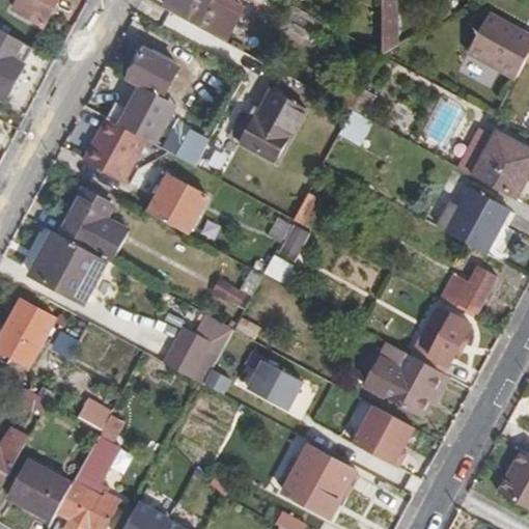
[(42,24),(54,0),(17,0),(12,8),(42,24)]
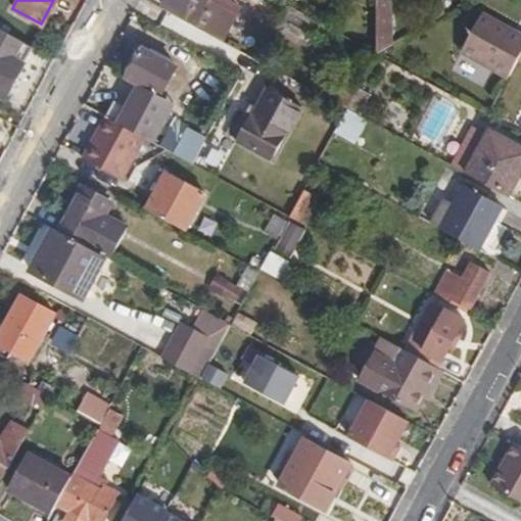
[(162,0),(159,6),(220,40),(236,10),(218,0),(162,0)]
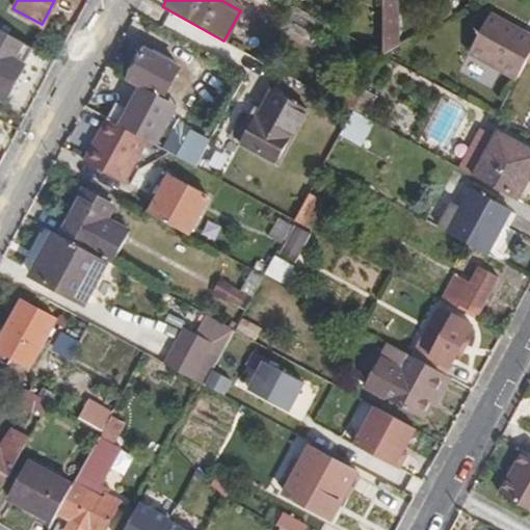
[(255,0),(269,8),(274,0),(255,0)]
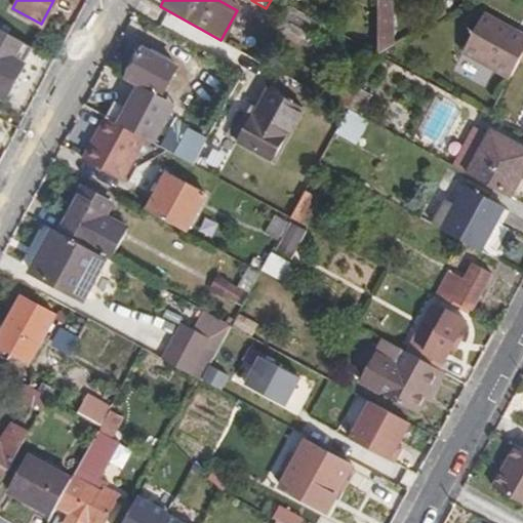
[(376,54),(392,46),(393,1),(379,0),(376,1),(376,54)]
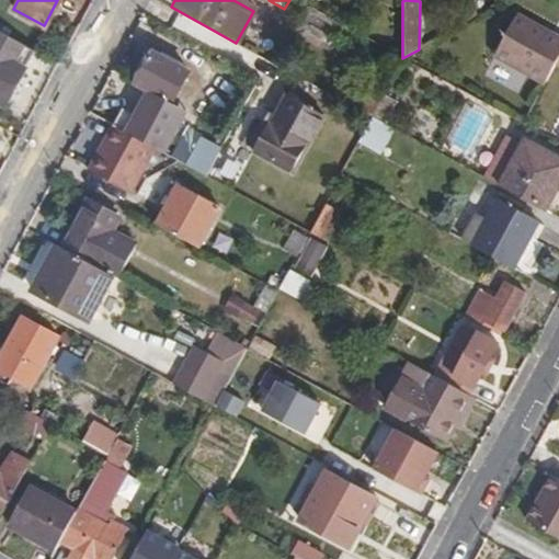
[(558,36),(516,13),(493,55),(545,83),(554,68),(558,70),(558,36)]
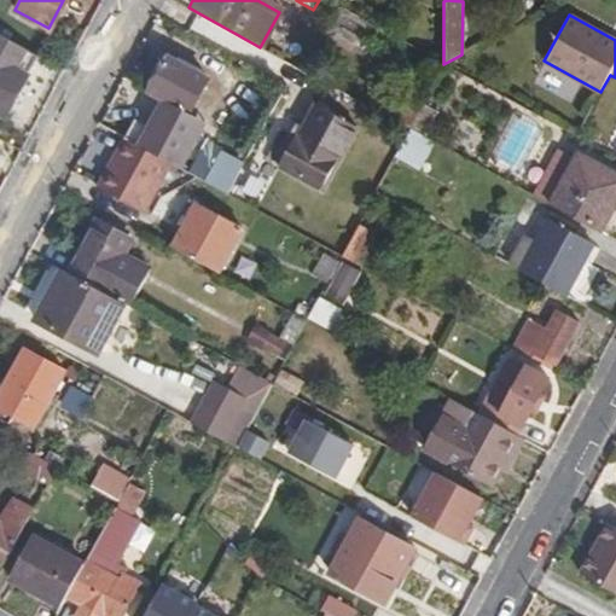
[(35,57),(0,35),(0,114),(4,116),(35,57)]
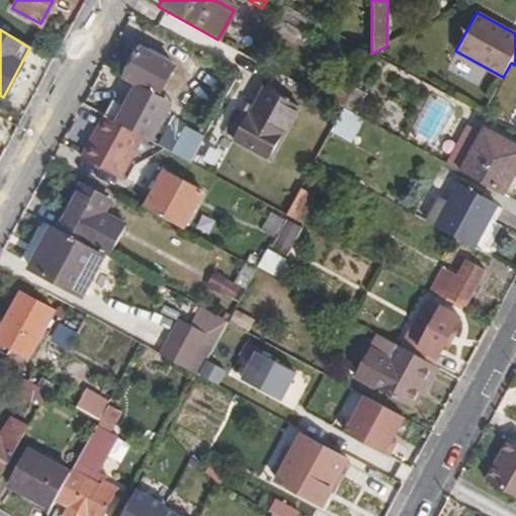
[(102,114),(142,136),(163,148),(168,139),(177,120),(164,112),(170,101),(158,94),(173,66),(141,48),(139,47),(123,76),(136,83),(125,102),(112,96),(102,114)]
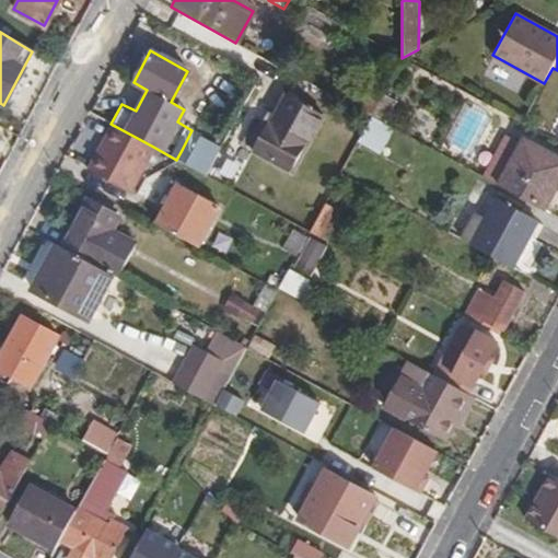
[(254,149),(290,170),(322,113),(286,93),(254,149)]
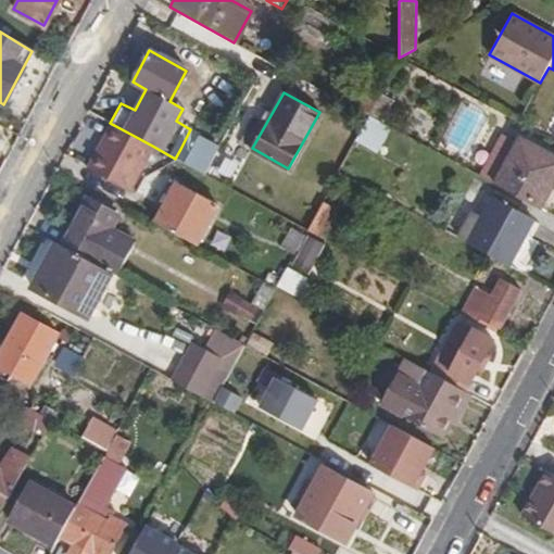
[(368,115),(380,122),(391,101),(379,95),(368,115)]
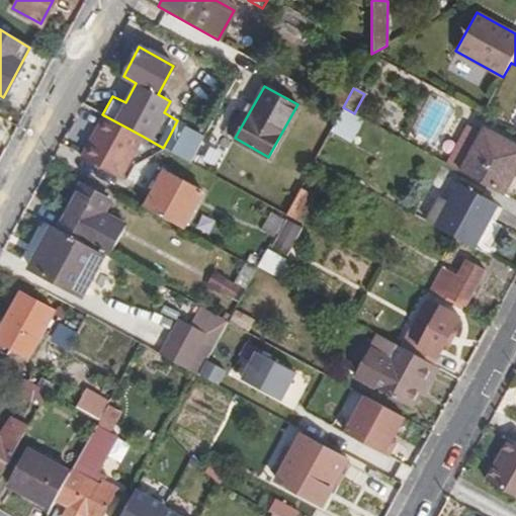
[(102,114),(81,155),(80,157),(119,178),(142,136),(102,114)]
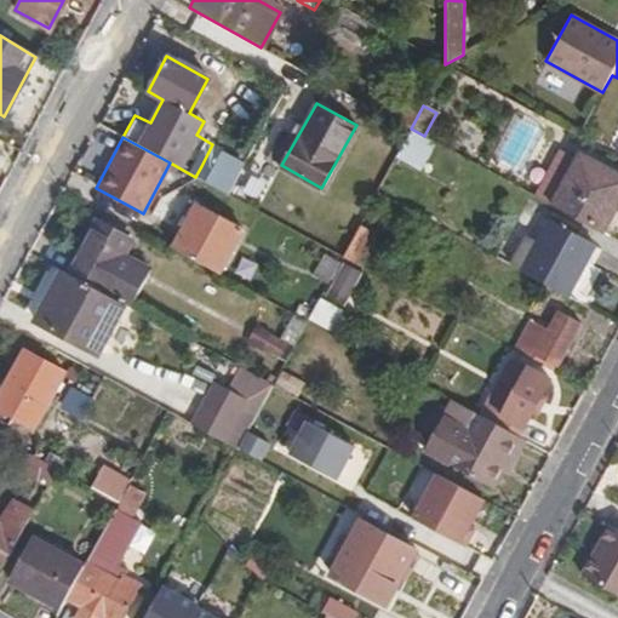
[(537,196),(601,232),(617,199),(617,175),(579,154),(577,158),(561,149),(537,196)]
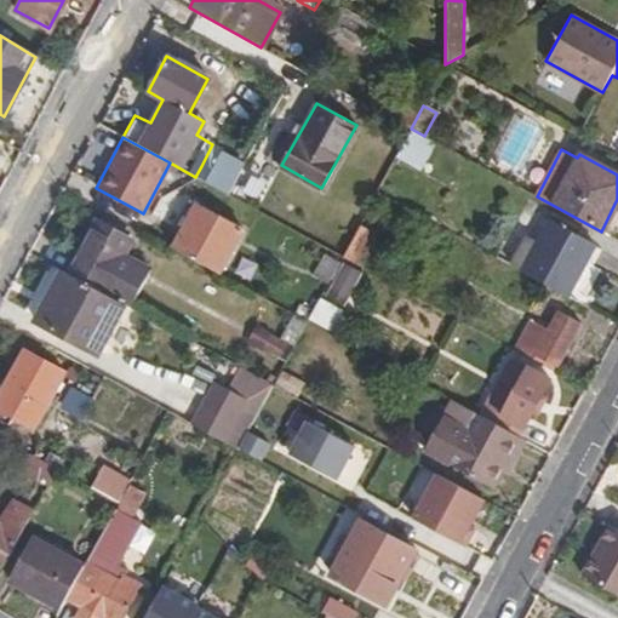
[(245,162),(234,192),(257,201),(269,172),(245,162)]
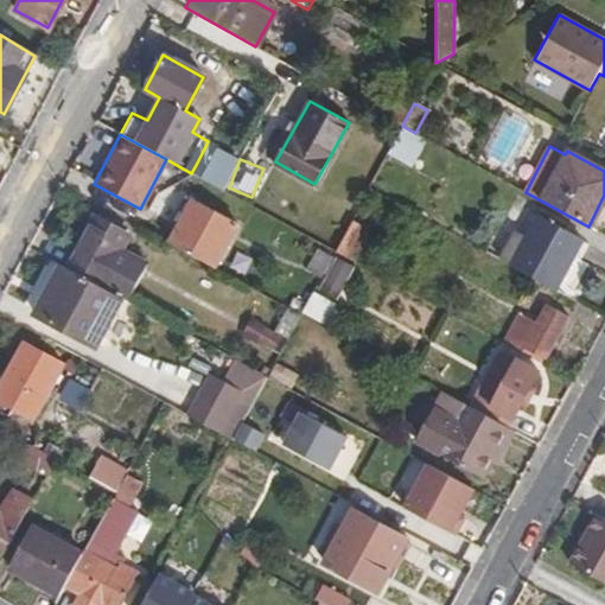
[(197,163),(191,173),(221,190),(227,180),(197,163)]
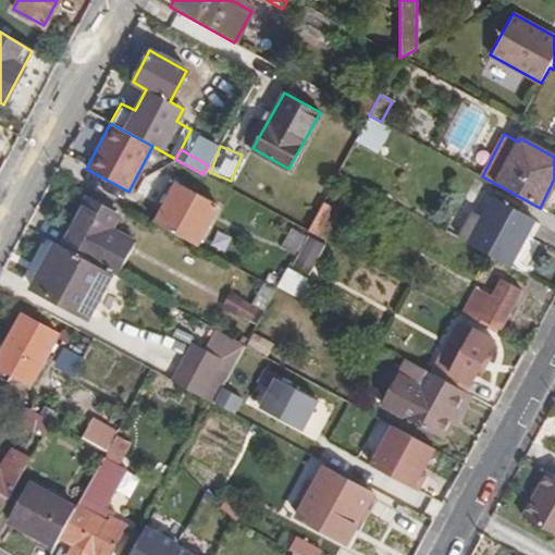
[(175,185),(153,222),(196,245),(217,207),(175,185)]
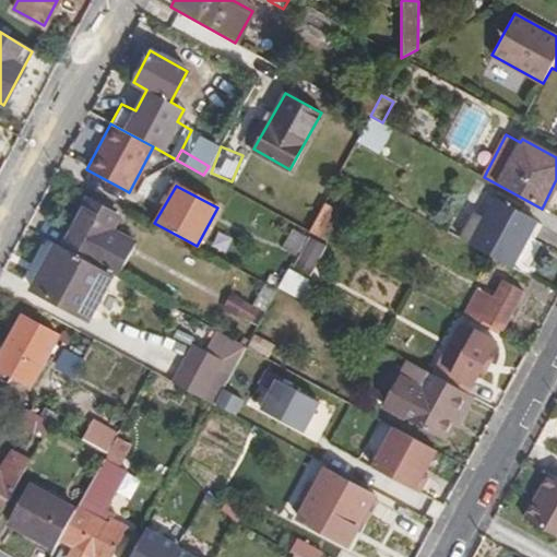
[(329,191),(317,214),(331,223),(345,199),(329,191)]
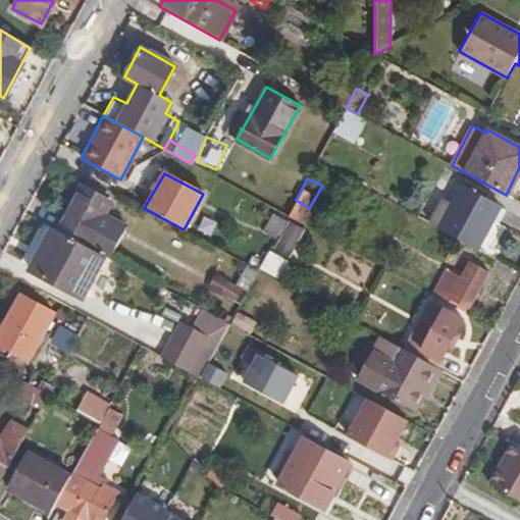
[(56,229),(106,258),(123,227),(102,215),(109,203),(80,186),(56,229)]
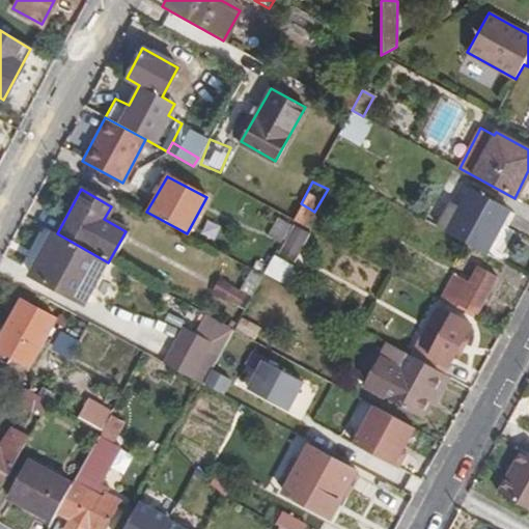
[(446,232),(484,253),(508,211),(470,190),(446,232)]
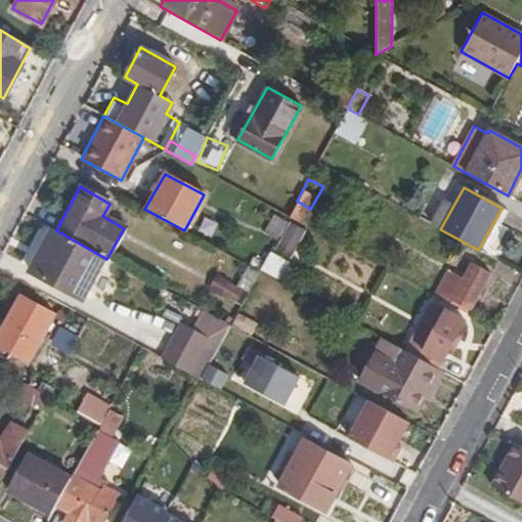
[(264,233),(274,240),(285,222),(274,215),(264,233)]
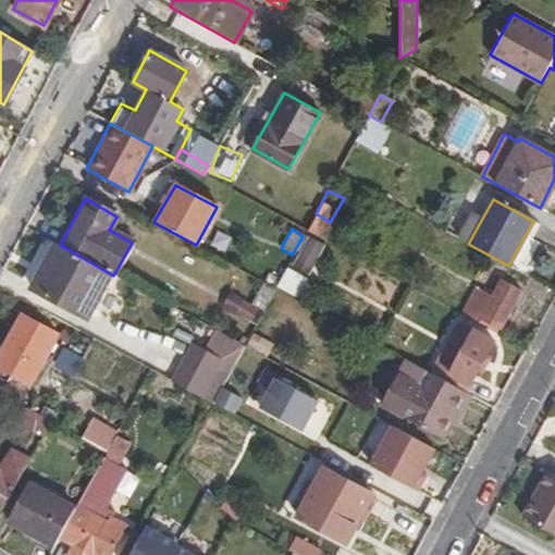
[(321,244),(307,237),(291,267),(305,274),(321,244)]
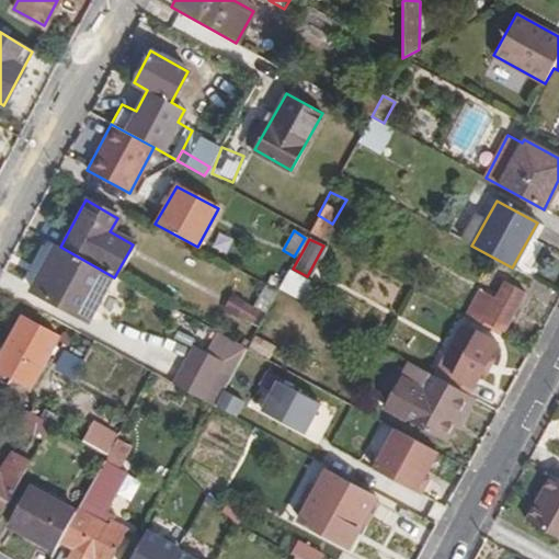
[(60,247),(56,244),(31,291),(88,322),(114,277),(60,247)]
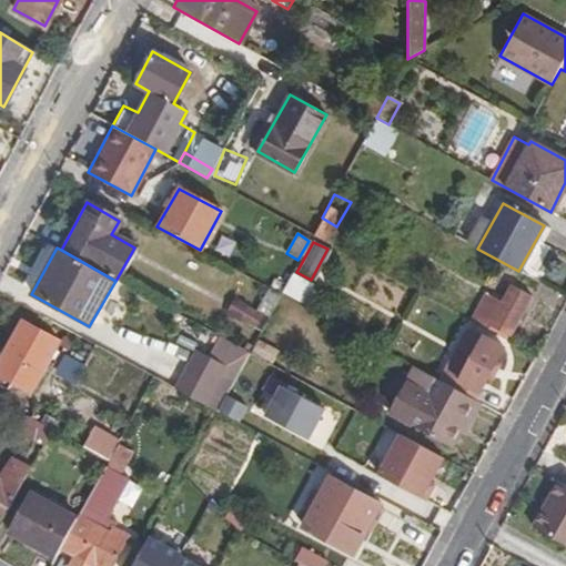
[(275,279),(270,289),(272,290),(279,294),(284,285),(275,279)]
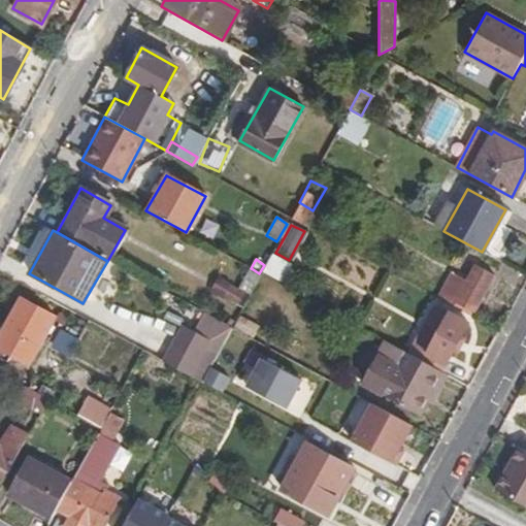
[(438,298),(468,315),(471,311),(473,313),(493,275),(474,265),(466,283),(452,274),(438,298)]
